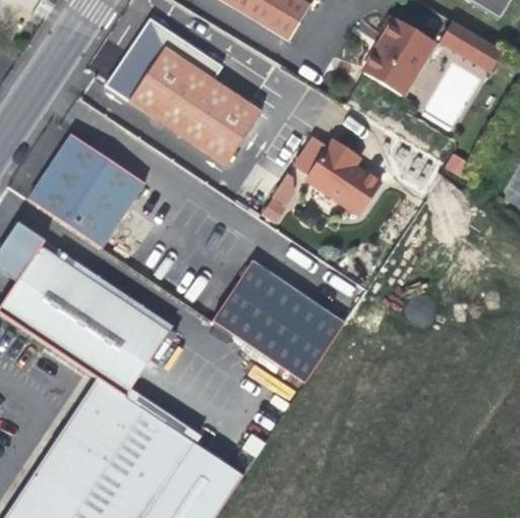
[(224,0),(290,40),(311,4),(304,0),(224,0)]
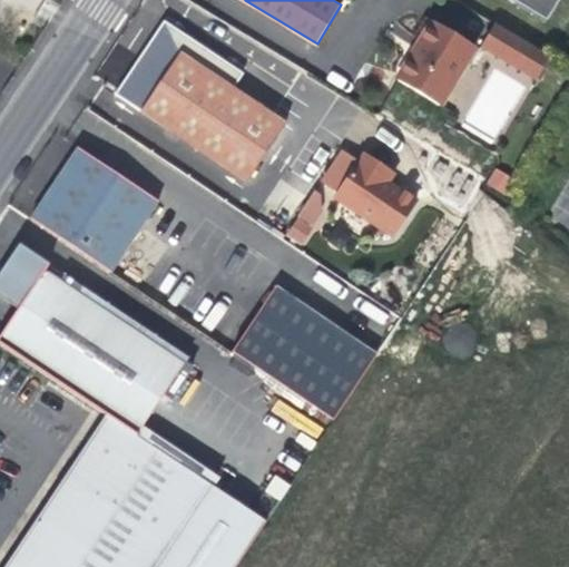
[(514,0),(547,19),(557,0),(514,0)]
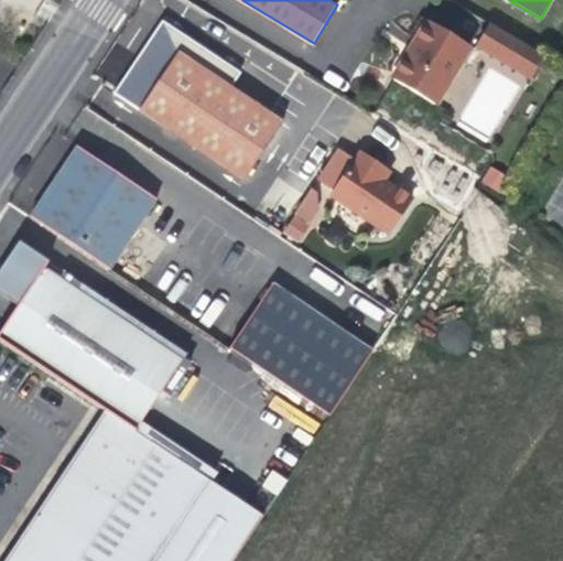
[(409,52),(393,76),(435,101),(471,43),(429,19),(417,38),(420,40),(412,53),(409,52)]
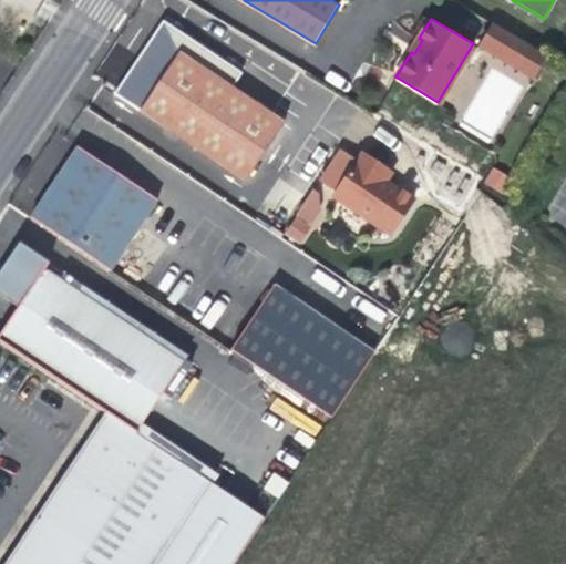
[(545,52),(493,20),(479,43),(536,79),(544,65),(538,62),(545,52)]
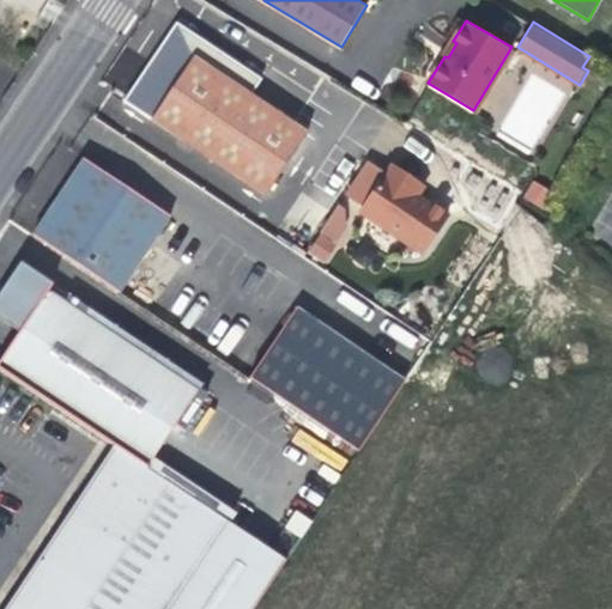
[(266,193),(308,131),(252,92),(262,77),(189,28),(168,32),(123,98),(266,193)]
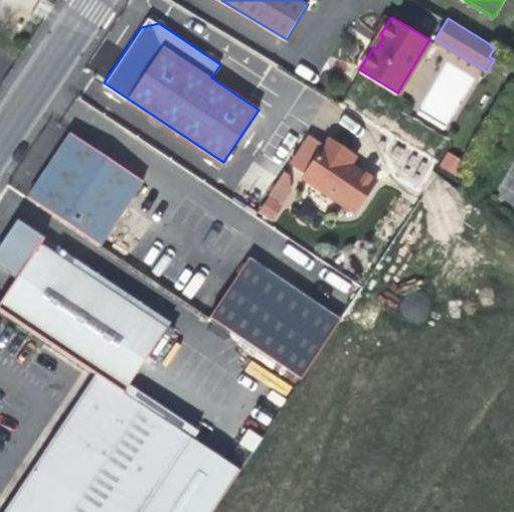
[(27,195),(101,243),(143,179),(70,131),(61,145),(27,195)]
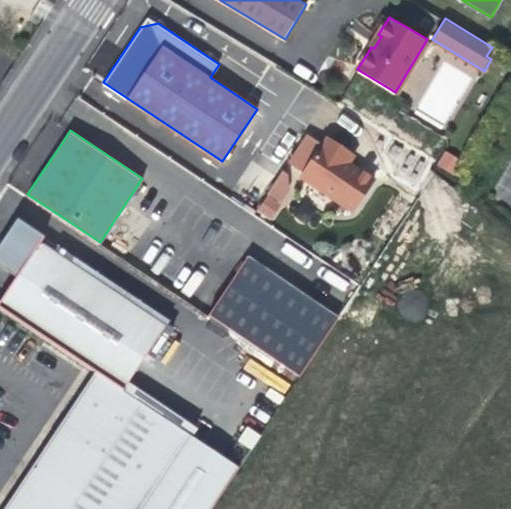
[(301,175),(353,210),(374,178),(349,161),(342,156),(346,149),(327,136),(322,143),(307,134),(289,160),(304,170),(301,175)]
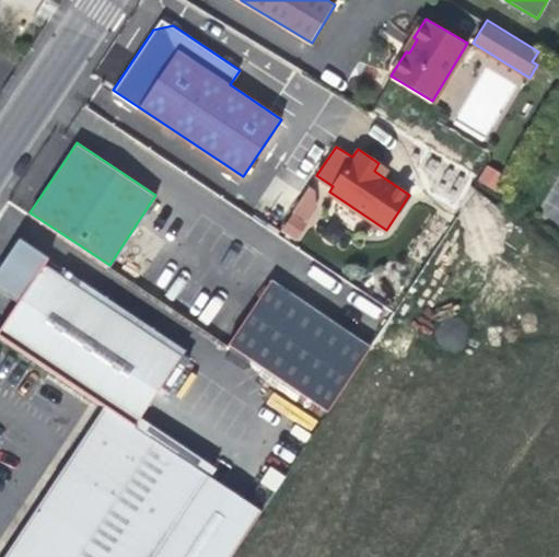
[(487,162),(478,177),(495,186),(502,171),(487,162)]
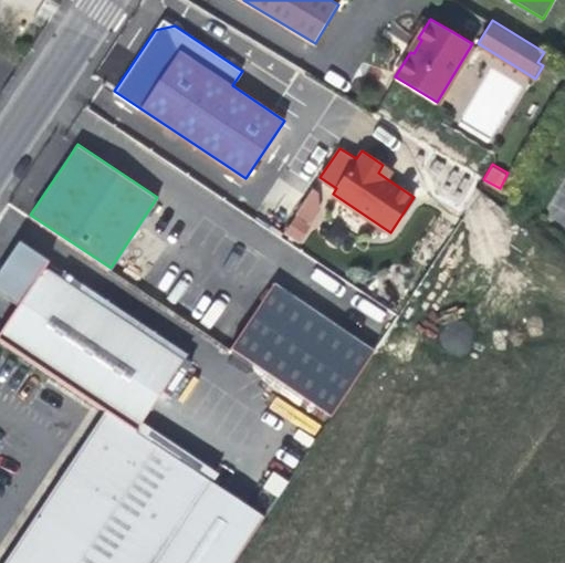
[(378,173),(386,178),(391,170),(383,165),(378,173)]
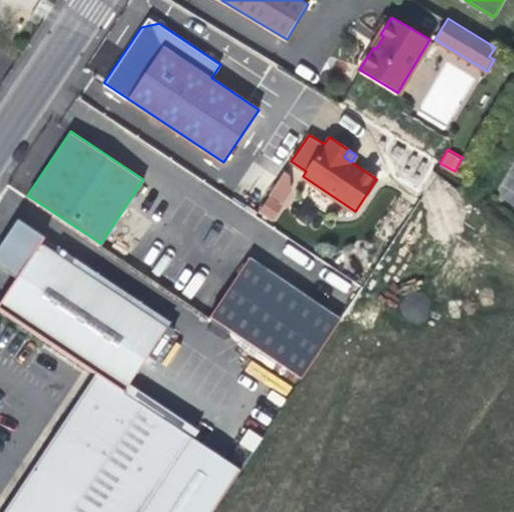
[(289,172),(285,170),(270,193),(282,201),(290,190),(289,172)]
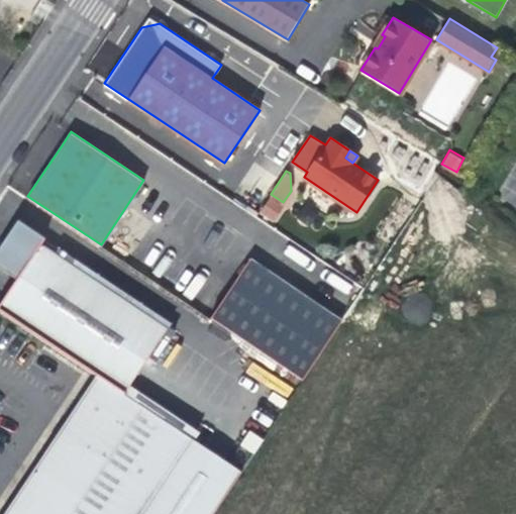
[(0,264),(17,276),(0,302),(0,309),(125,391),(168,328),(40,243),(44,238),(19,221),(10,235),(0,248),(0,264)]
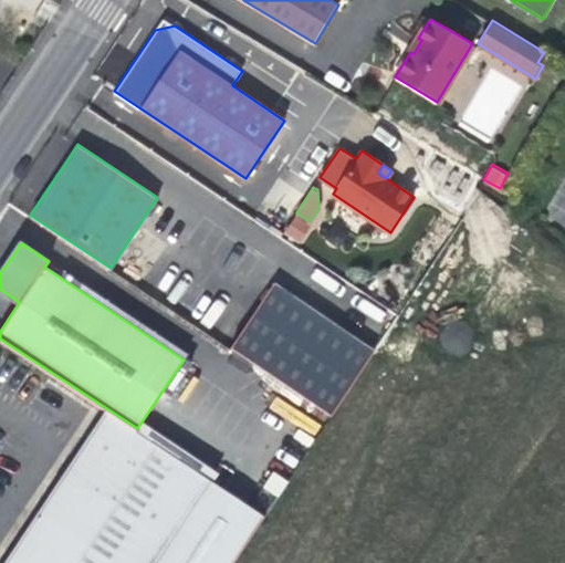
[(375,350),(273,283),(230,347),(332,415),(375,350)]
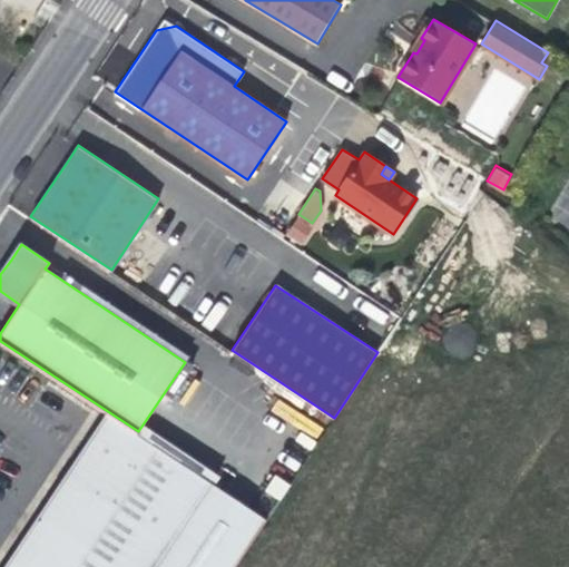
[(208,488),(102,417),(80,453),(187,519),(208,488)]
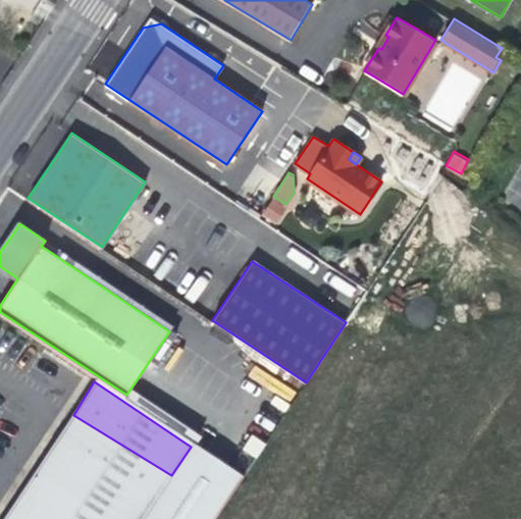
[(171,477),(74,412),(54,446),(152,506),(171,477)]
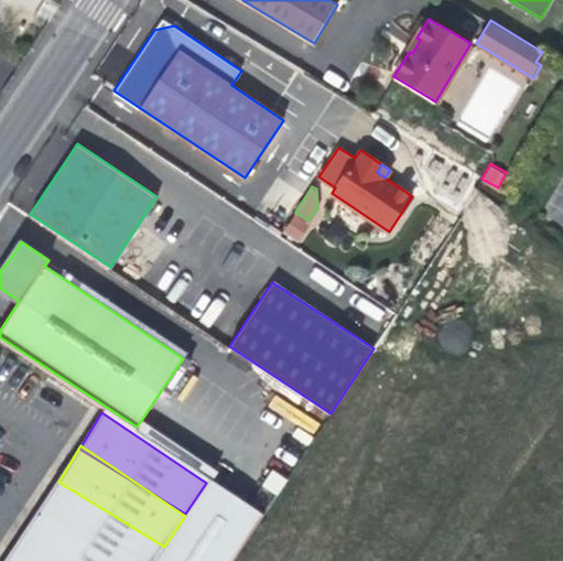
[(231,560),(259,520),(206,483),(185,514),(160,552),(153,560),(231,560)]
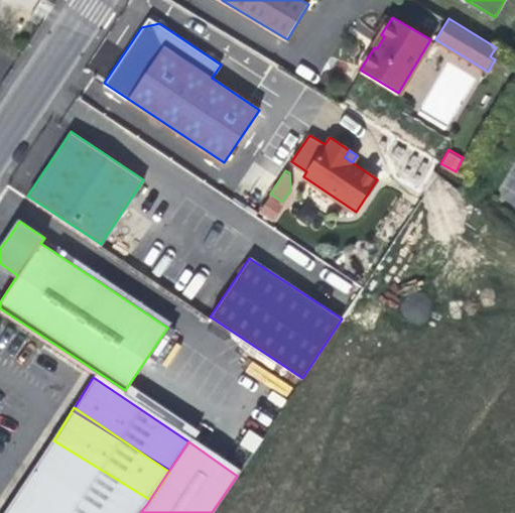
[(140,512),(146,505),(51,446),(7,512),(140,512)]
